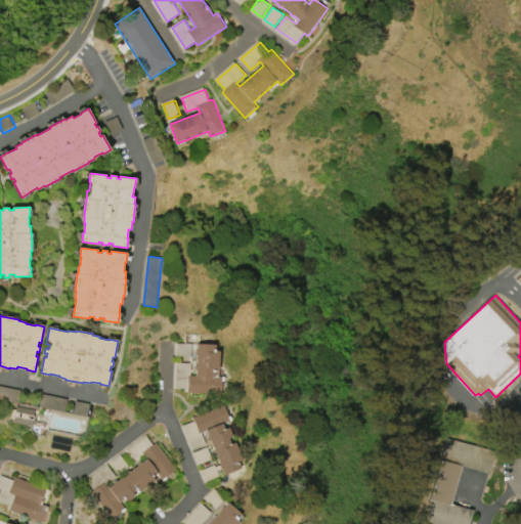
[(178,343),(192,344),(192,356),(178,356),(178,343)]
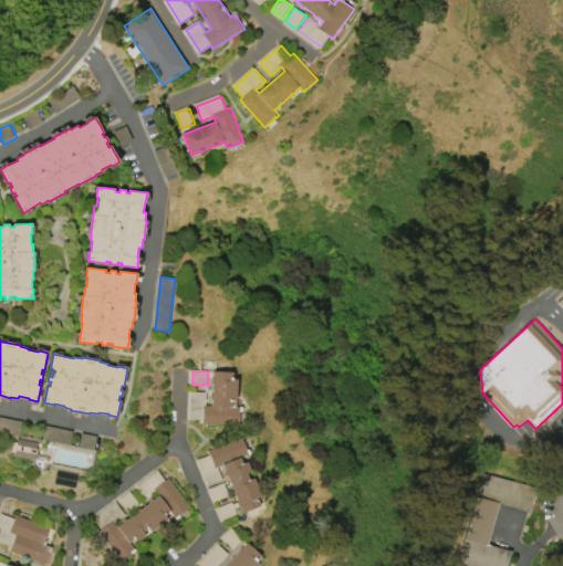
[(190,420),(191,391),(208,392),(207,405),(212,405),(212,399),(211,399),(211,394),(214,394),(214,383),(212,383),(212,377),(215,377),(215,371),(235,373),(233,379),(238,379),(238,399),(238,407),(241,407),(241,425),(204,423),(204,420),(190,420)]
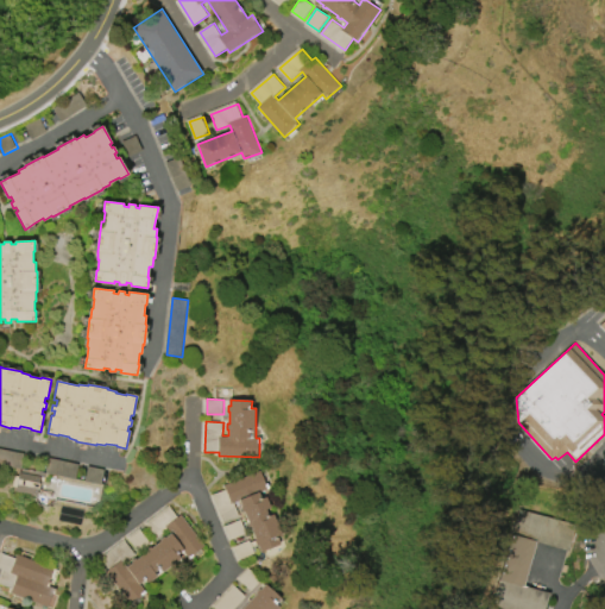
[(0,449),(26,453),(23,469),(0,464),(0,449)]
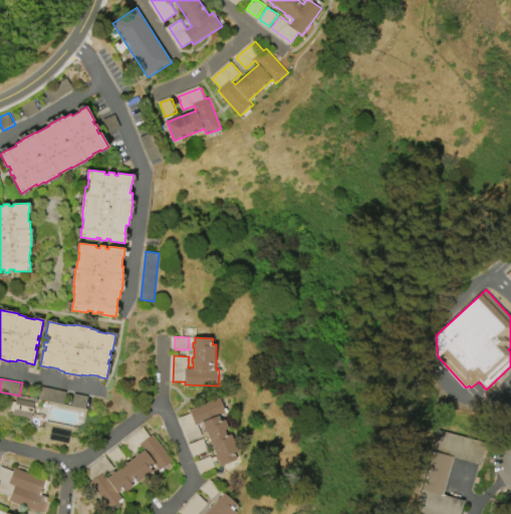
[(43,386),(68,392),(65,405),(40,399),(43,386)]
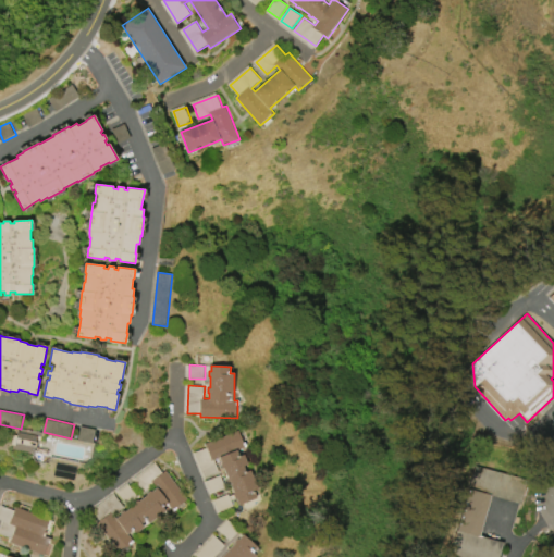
[(82,426),(97,430),(94,443),(79,440),(82,426)]
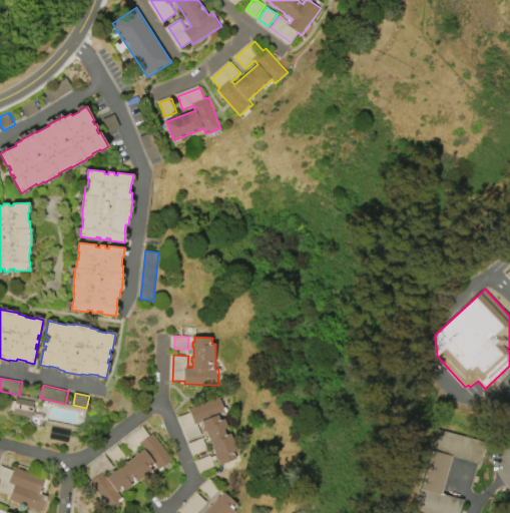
[(189,408),(220,396),(226,412),(219,415),(221,420),(225,419),(228,427),(224,429),(226,435),(231,433),(237,450),(233,452),(236,459),(220,465),(217,458),(216,459),(215,455),(216,455),(212,446),(211,446),(209,442),(211,442),(207,432),(205,432),(203,428),(205,427),(203,422),(198,423),(202,435),(189,440),(180,417),(191,413),(189,408)]
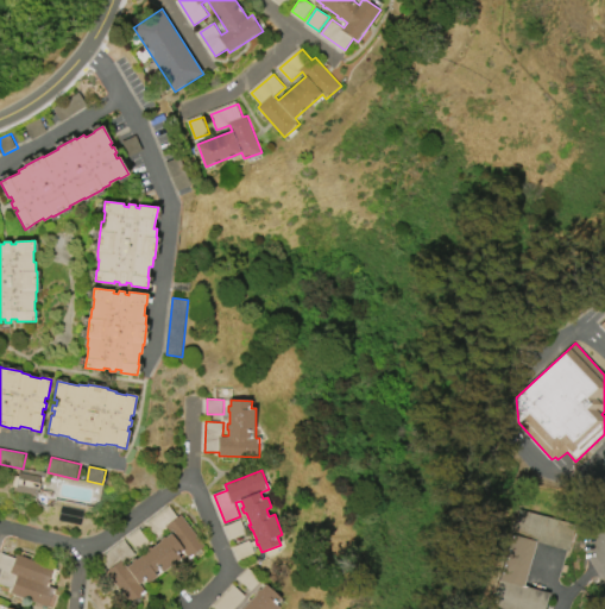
[(39,495),(18,491),(18,487),(14,487),(16,475),(20,476),(21,472),(43,476),(39,495)]
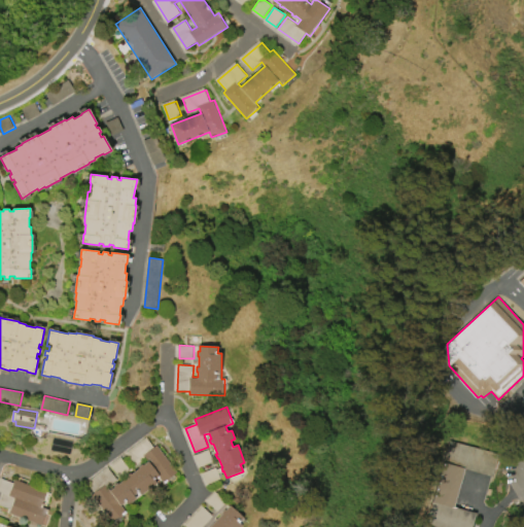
[(91,484),(110,468),(118,480),(108,487),(111,490),(115,487),(114,486),(118,483),(119,484),(140,467),(139,466),(143,463),(144,465),(148,461),(146,458),(137,466),(128,454),(148,438),(154,447),(158,445),(178,472),(165,483),(160,476),(154,480),(158,483),(142,495),(139,492),(135,495),(137,498),(129,504),(126,501),(121,504),(127,511),(113,522),(94,496),(98,493),(91,484)]
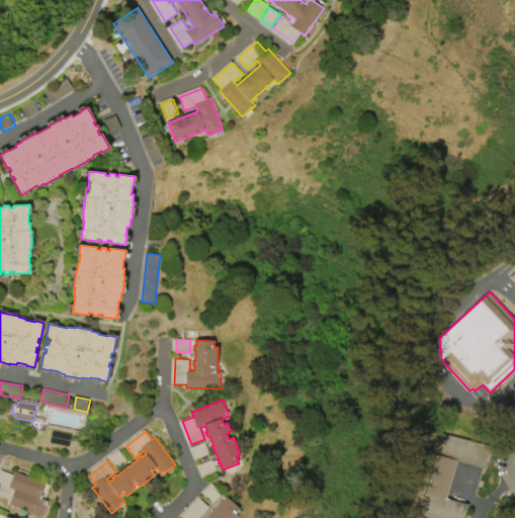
[(444,433),(492,446),(486,467),(458,460),(448,498),(469,504),(465,517),(422,517),(423,516),(429,494),(428,493),(444,433)]
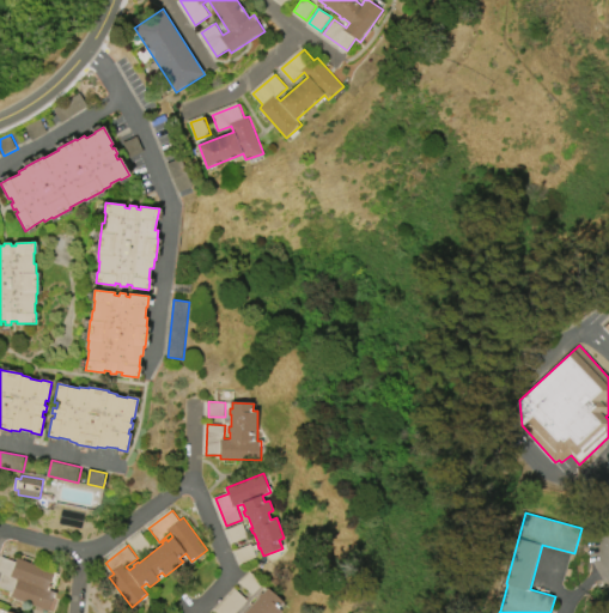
[(227,529),(243,523),(249,536),(233,544),(227,529)]
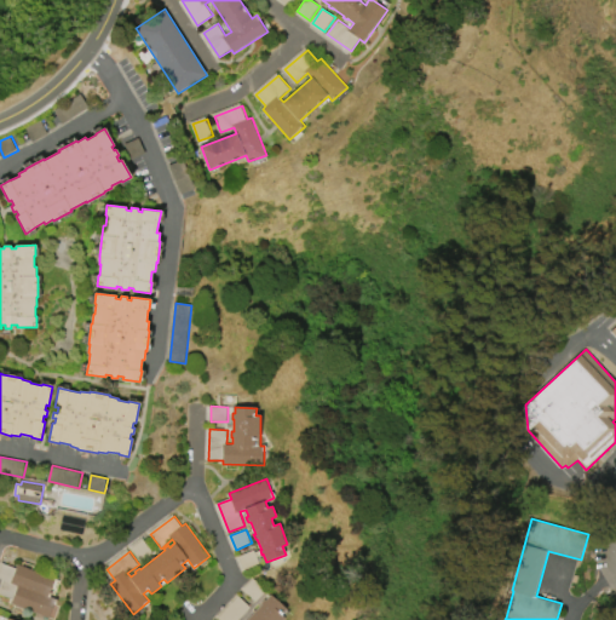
[(144,539),(154,554),(142,562),(132,549),(144,539)]
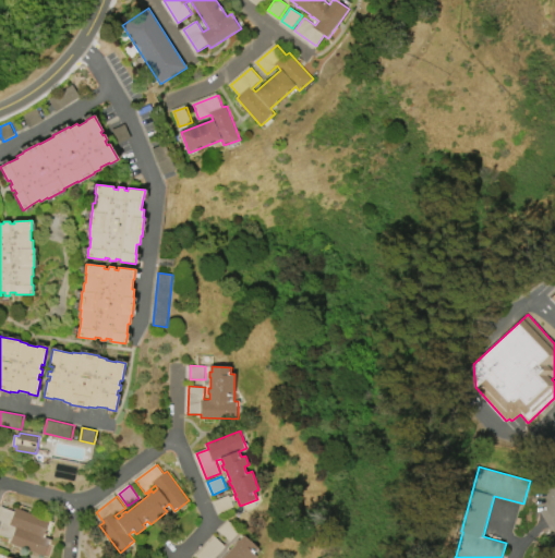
[(215,501),(230,495),(236,508),(220,513),(215,501)]
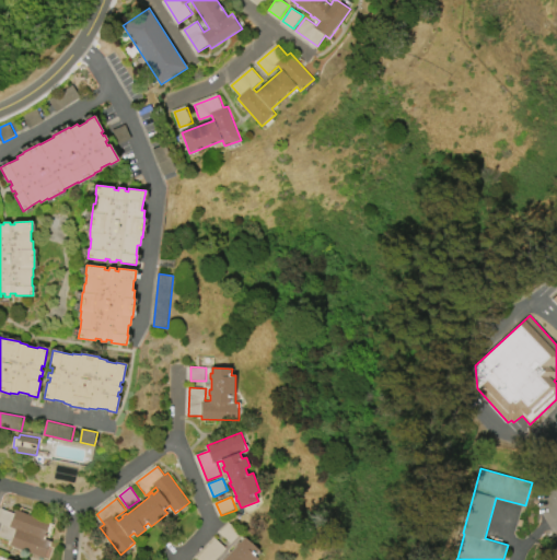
[(18,510),(51,522),(45,538),(51,540),(45,558),(12,546),(13,541),(0,536),(4,524),(0,522),(0,518),(3,509),(16,513),(18,510)]
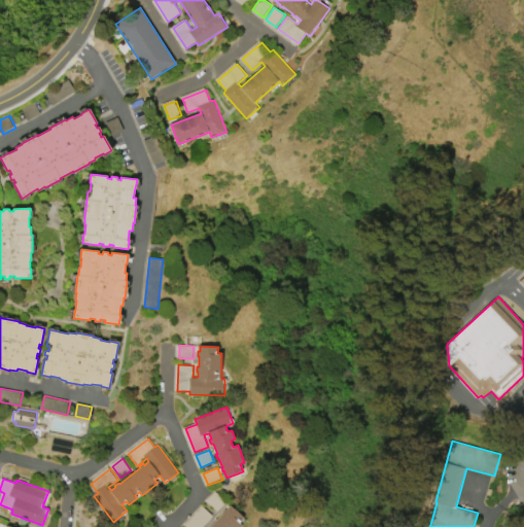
[(218,512),(207,501),(216,492),(226,501),(218,512)]
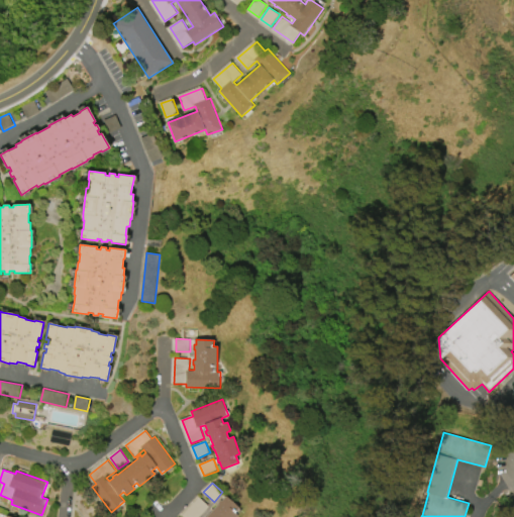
[(207,516),(220,504),(219,503),(221,500),(222,501),(227,496),(239,508),(235,513),(238,516),(237,516),(207,516)]
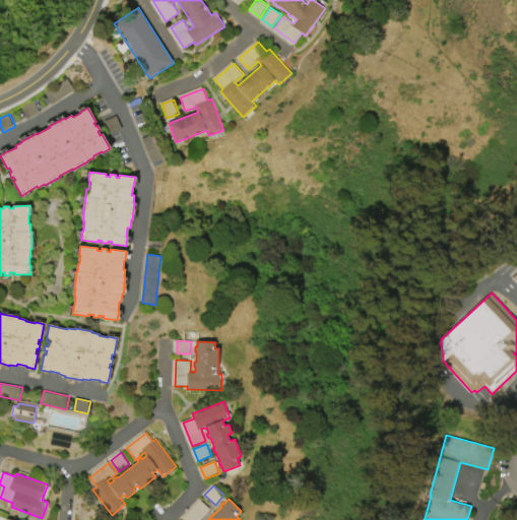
[(185,519),(183,518),(200,500),(210,509),(200,519),(185,519)]
